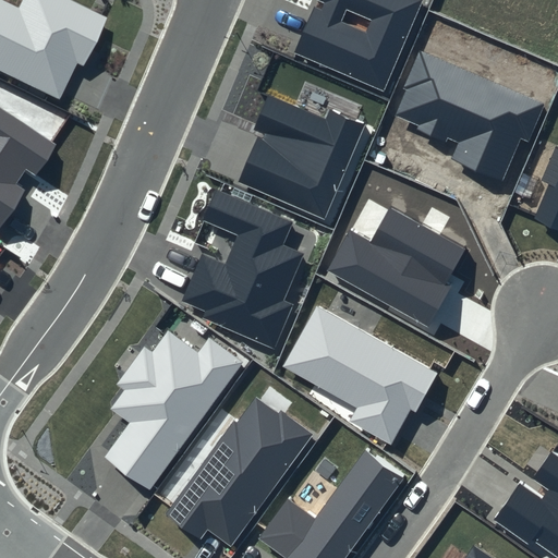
[(108,17),(72,0),(23,0),(20,9),(0,0),(0,70),(60,99),(76,64),(83,68),(108,17)]
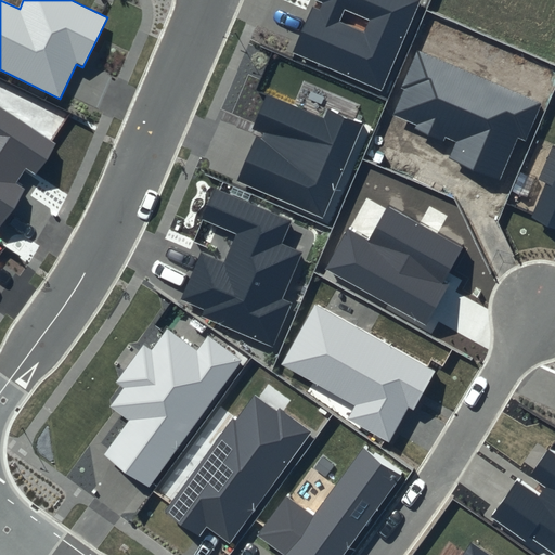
[(421,0),(314,0),(323,3),(320,10),(313,8),(293,53),(383,91),(421,0)]
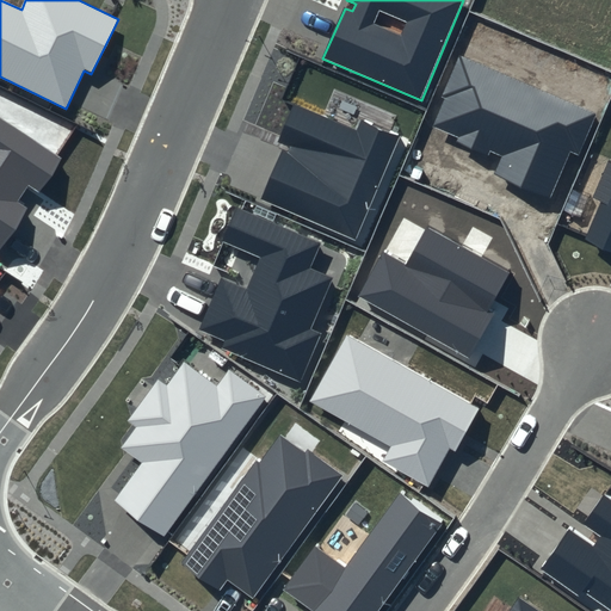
[(596,113),(460,54),(440,98),(444,100),(432,127),(458,139),(456,142),(488,155),(491,152),(501,156),(494,173),(550,198),(571,152),(578,155),(596,113)]
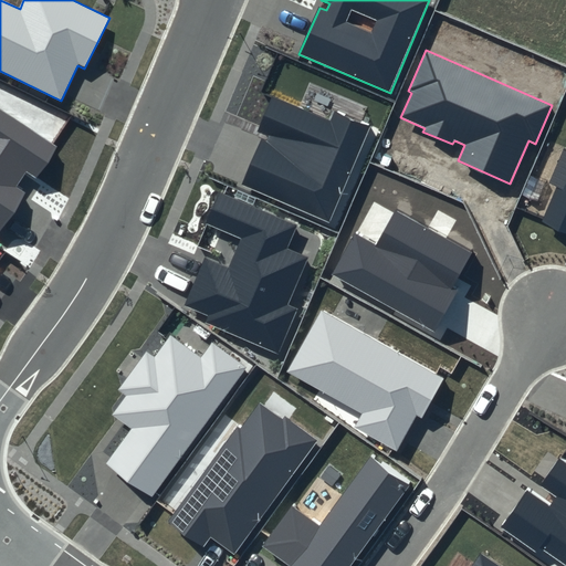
[(370,126),(334,109),(329,121),(272,96),(257,132),(263,135),(242,185),(329,221),(370,126)]
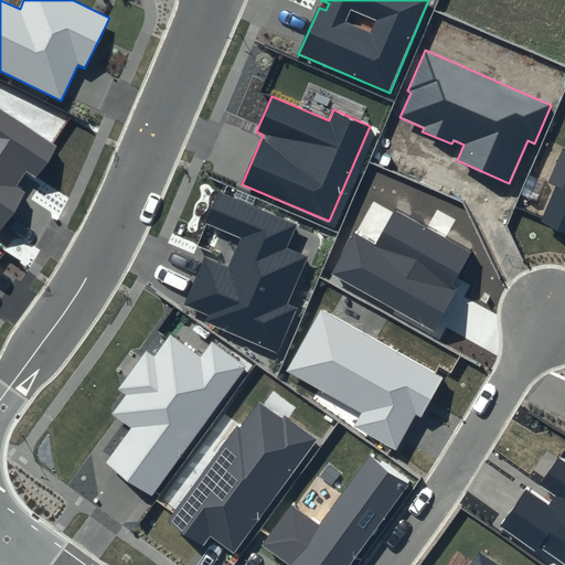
[(57,147),(0,108),(0,231),(25,193),(17,187),(25,172),(35,179),(57,147)]
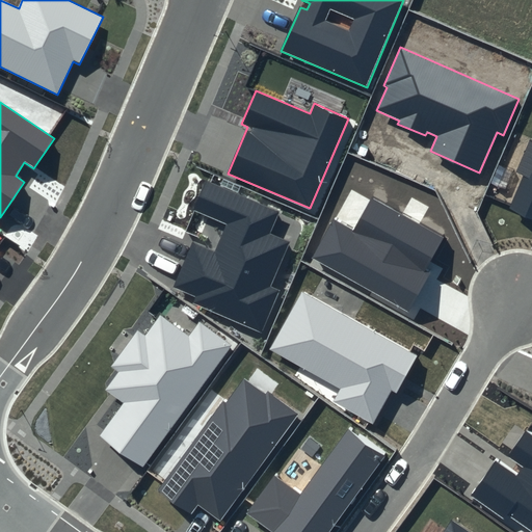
[(531,158),(510,209),(531,217),(531,158)]
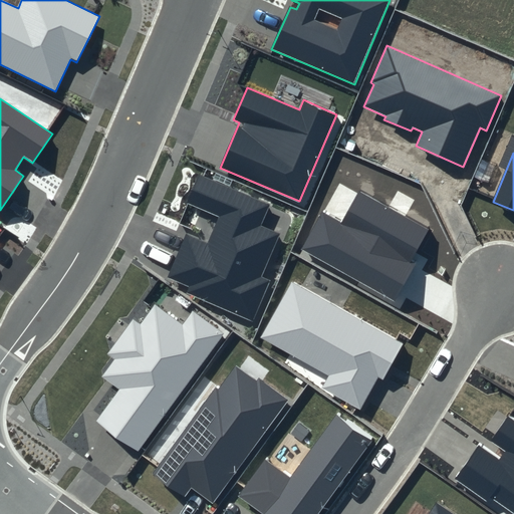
[(268,204),(200,175),(188,204),(220,217),(208,244),(186,235),(167,277),(189,287),(187,292),(253,321),(271,281),(260,277),(279,233),(260,225),(268,204)]
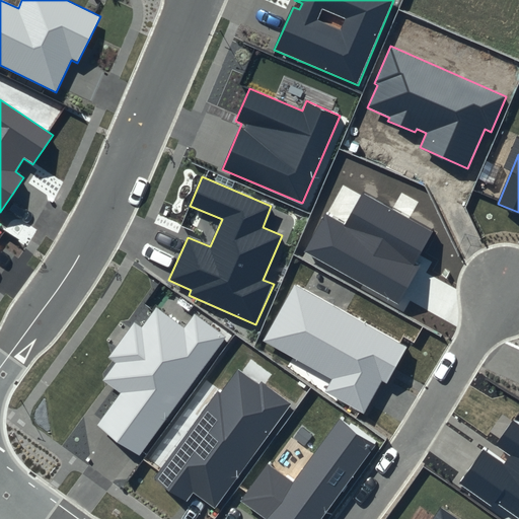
[(433,231),(364,193),(345,226),(326,215),(305,251),(398,304),(421,265),(416,262),(433,231)]
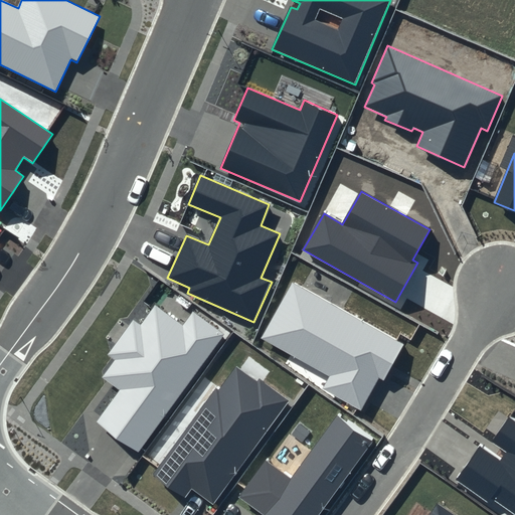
[(404,344),(294,282),(261,339),(329,377),(322,389),(360,410),(379,378),(384,380),(404,344)]
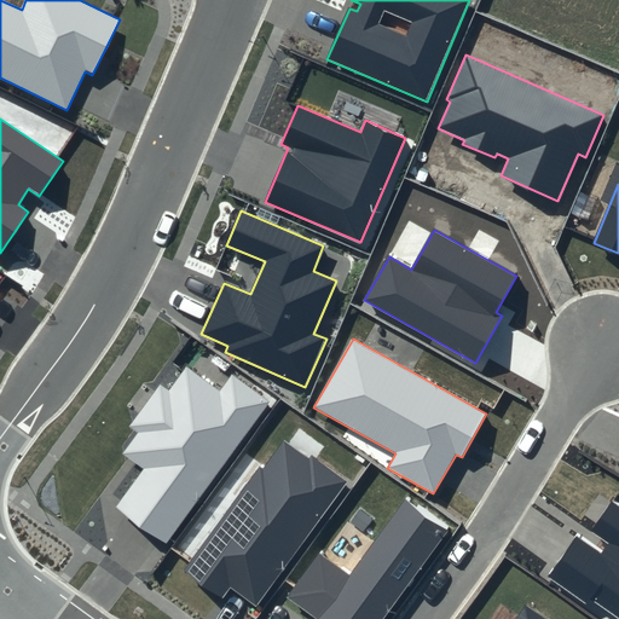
[(270,403),(231,374),(219,391),(186,366),(168,391),(160,385),(129,426),(139,434),(125,453),(145,469),(117,507),(166,542),(270,403)]
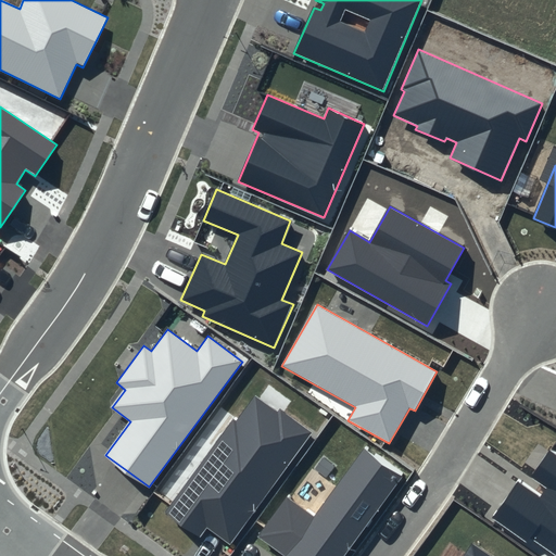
[(277,412),(254,395),(236,420),(234,419),(164,514),(199,538),(206,527),(230,544),(313,431),(280,407),(277,412)]
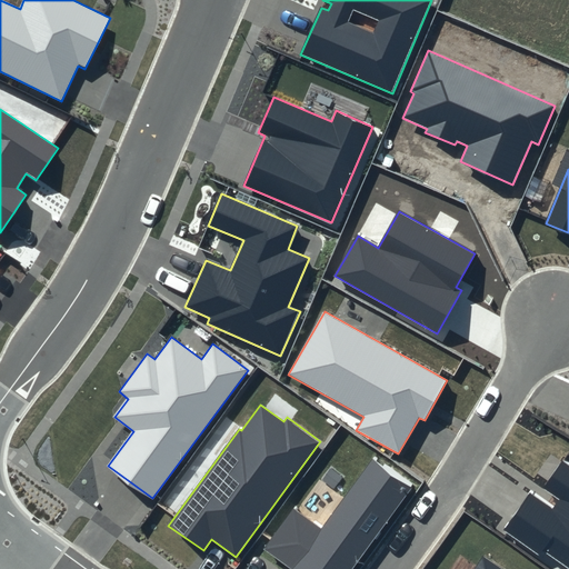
[(352,568),(413,487),(373,457),(321,528),(295,508),(265,549),(292,568),(352,568)]
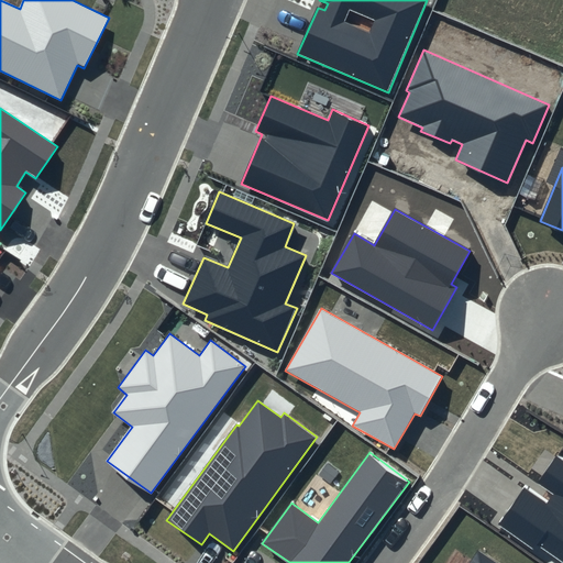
[(562,460),(556,456),(538,484),(553,495),(547,505),(523,488),(498,525),(534,550),(538,544),(562,562),(562,460)]
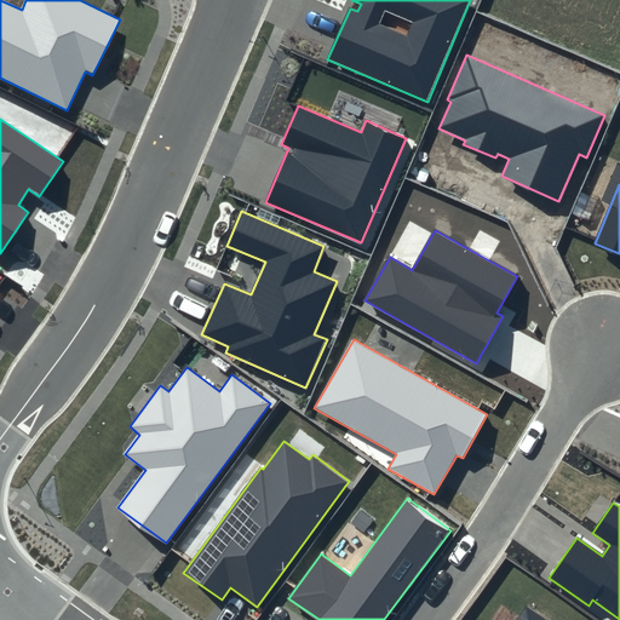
[(545,619),(526,607),(516,619),(545,619)]
